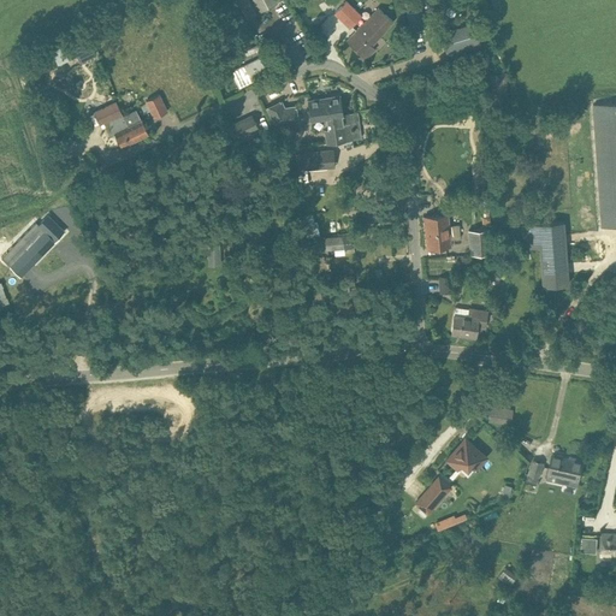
[(226,0),(238,22),(277,3),(274,0),(226,0)]
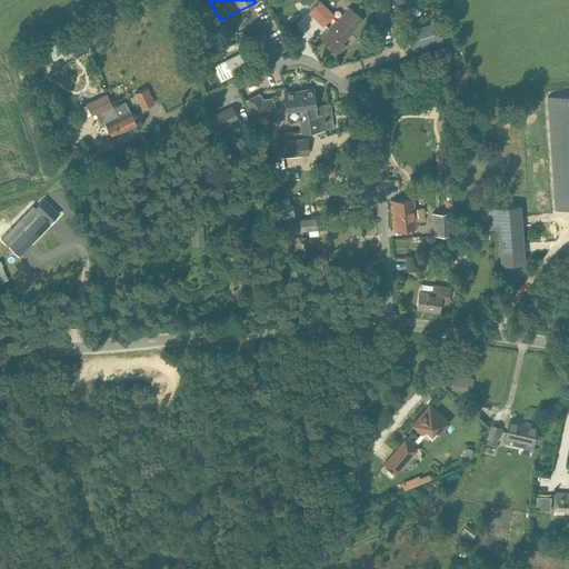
[(333,15),(320,1),(309,12),(322,26),(333,15)]
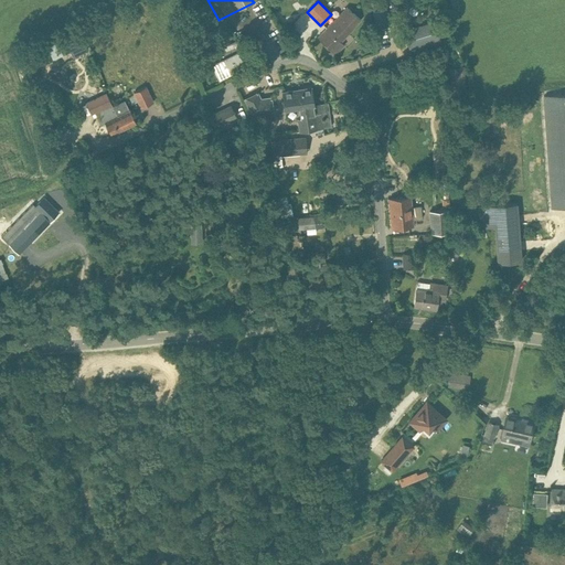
[(377,29),(390,27),(385,2),(373,4),(377,29)]
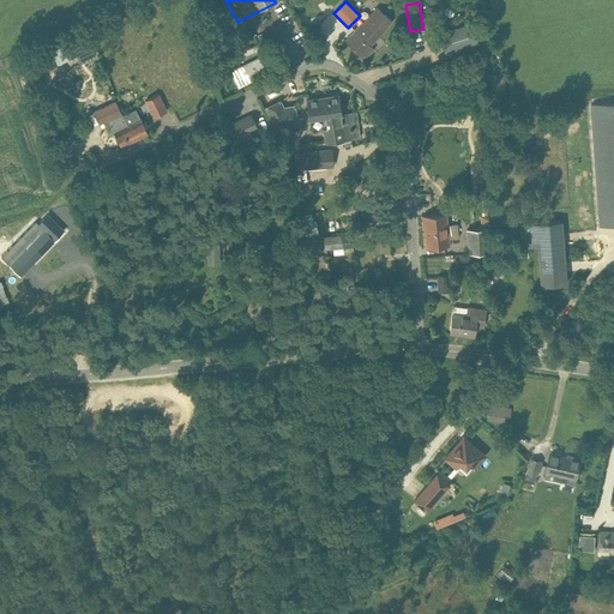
[(392,23),(379,8),(345,41),(363,59),(373,49),(369,44),(392,23)]
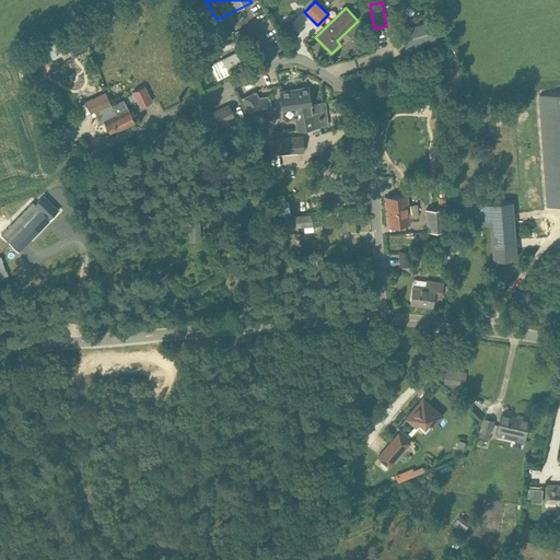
[(436,38),(431,21),(401,30),(406,47),(436,38)]
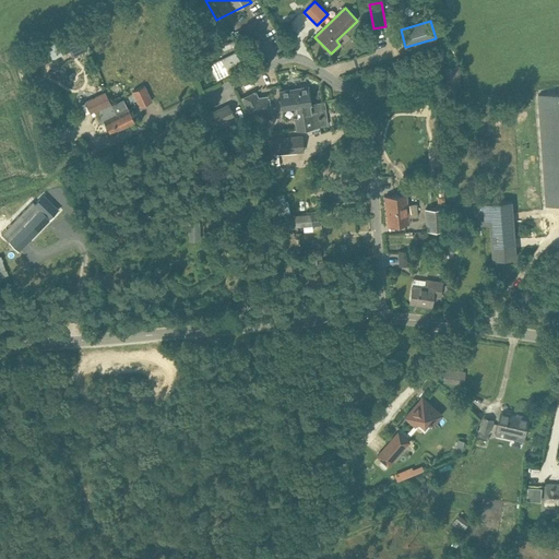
[(46,44),(52,59),(86,44),(79,28),(46,44)]
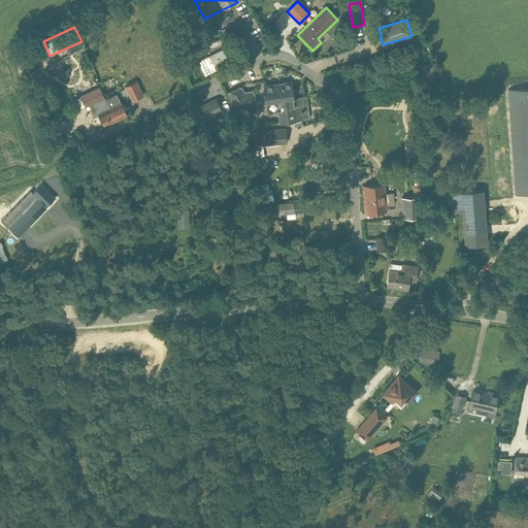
[(221,38),(206,45),(217,66),(231,59),(221,38)]
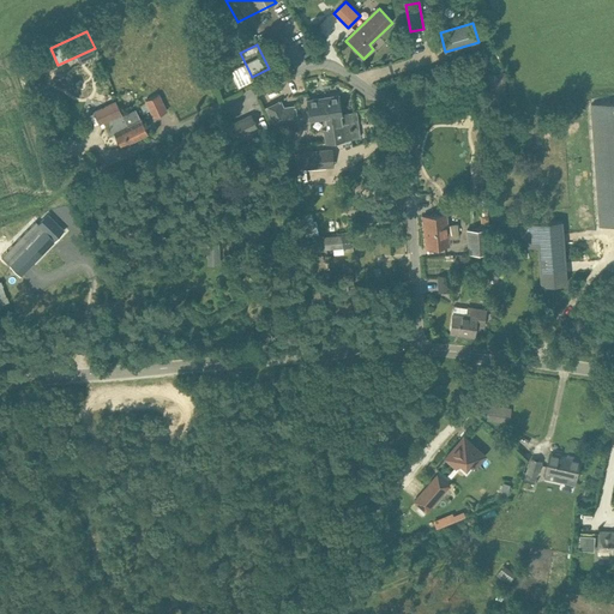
[(230,70),(238,84),(252,77),(240,53),(226,60),(230,70)]
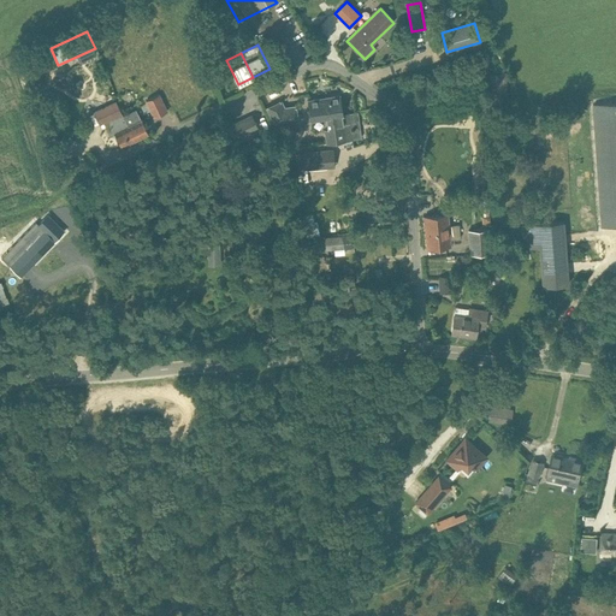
[(100,108),(94,112),(99,124),(102,123),(110,136),(114,134),(122,147),(125,146),(135,141),(123,116),(116,101),(116,102),(112,94),(96,101),(100,108)]
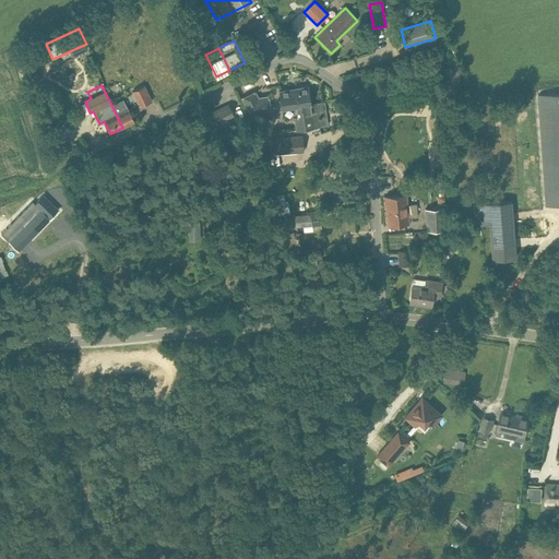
[(132,91),(140,107),(152,102),(144,85),(132,91)]
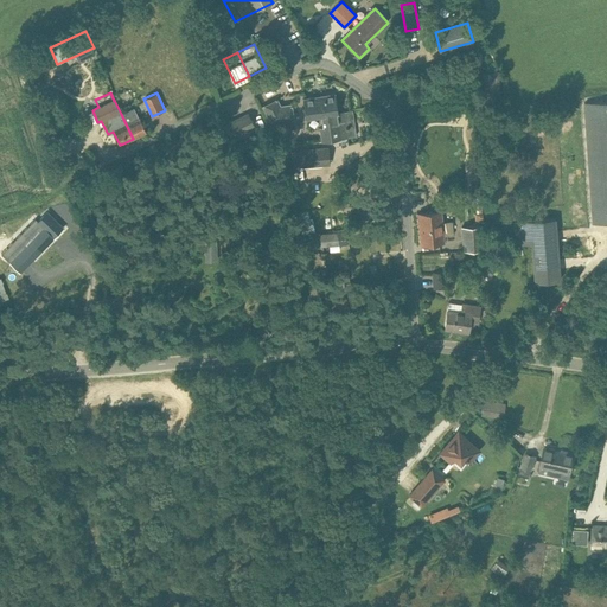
[(304,100),(306,117),(321,115),(321,114),(326,113),(326,114),(337,113),(334,94),(304,100)]
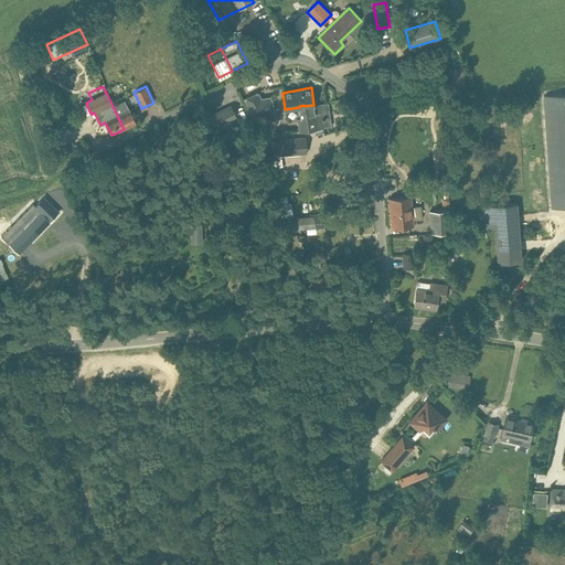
[(245,98),(253,115),(273,112),(270,97),(260,98),(257,92),(245,98)]
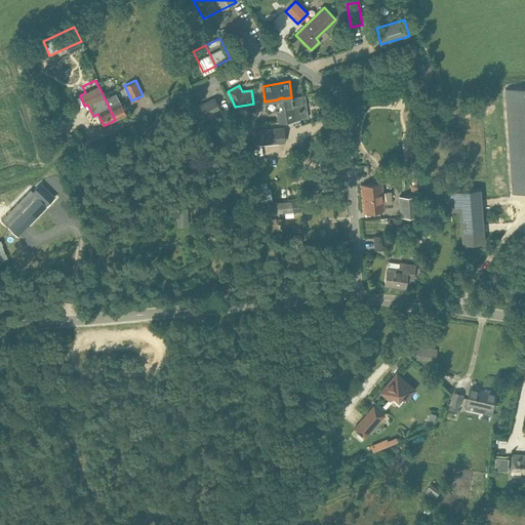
[(524,88),(508,89),(514,194),(524,193),(524,88)]
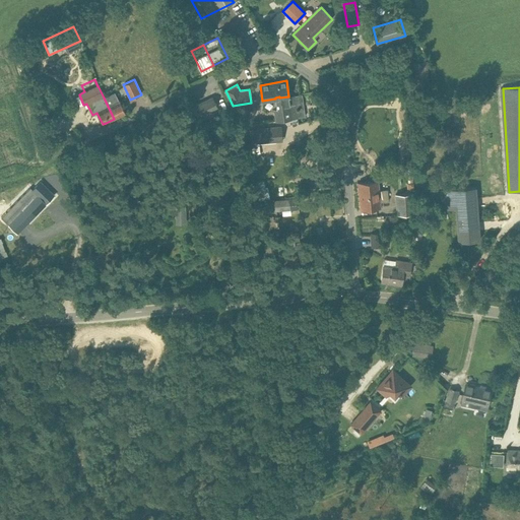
[(114,119),(125,113),(120,101),(119,102),(116,94),(110,98),(109,94),(104,98),(114,119)]
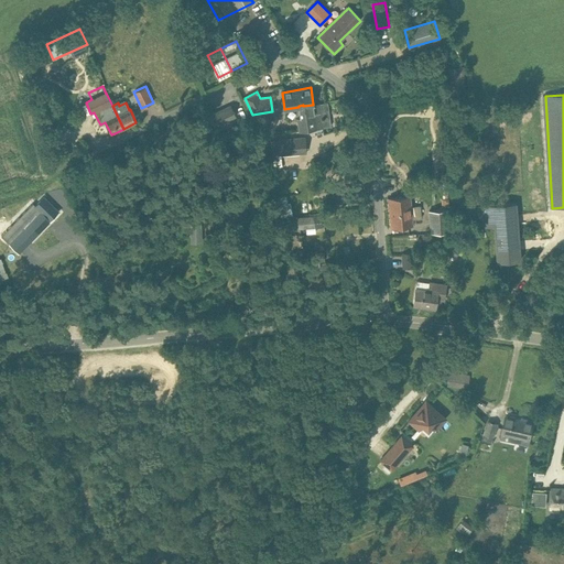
[(321,129),(321,128),(323,127),(321,108),(313,109),(313,105),(303,106),(303,105),(299,106),(299,107),(300,118),(296,119),(299,131),(313,129),(314,130),(315,131),(320,130),(321,129)]
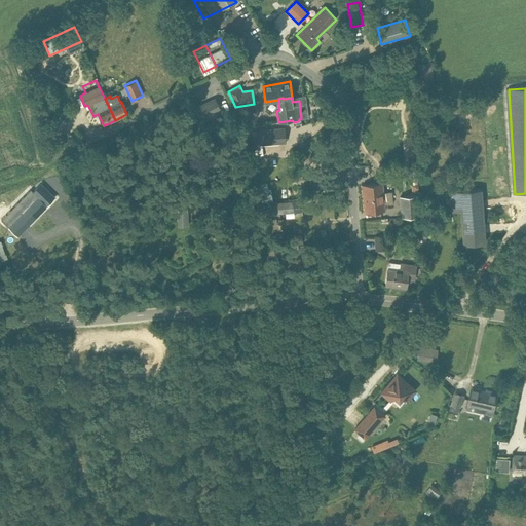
[(200,106),(205,116),(220,109),(215,99),(200,106)]
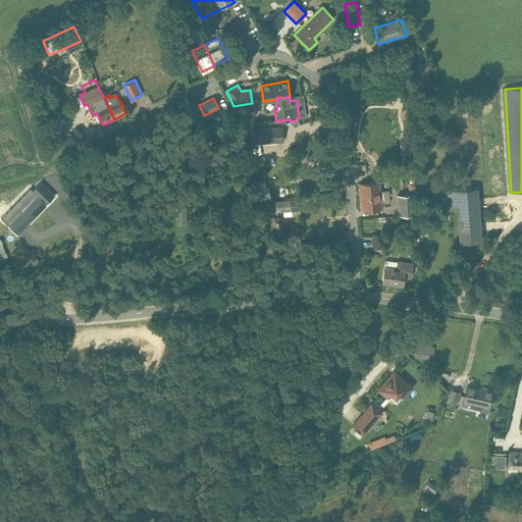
[(256,129),(258,145),(283,143),(281,127),(256,129)]
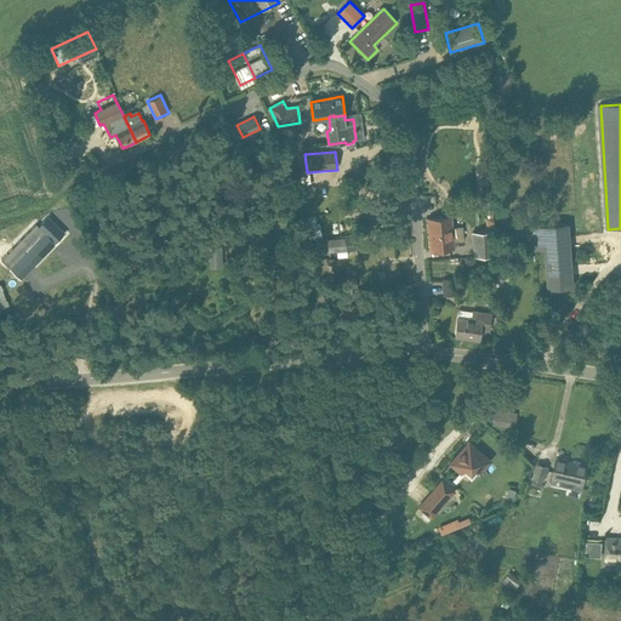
[(45,233),(32,246),(43,256),(60,239),(63,234),(50,221),(51,220),(49,216),(39,226),(45,233)]
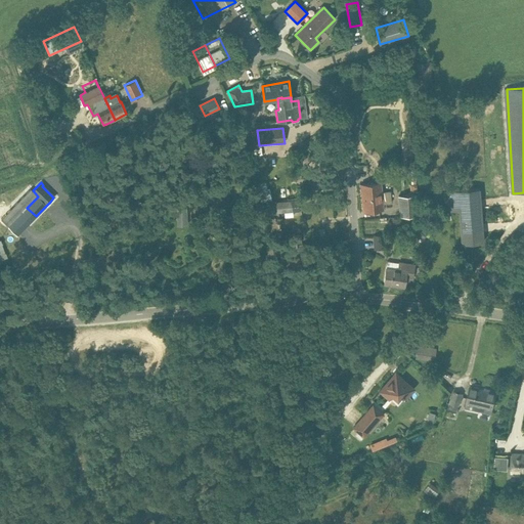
[(383,209),(381,182),(360,184),(363,211),(383,209)]
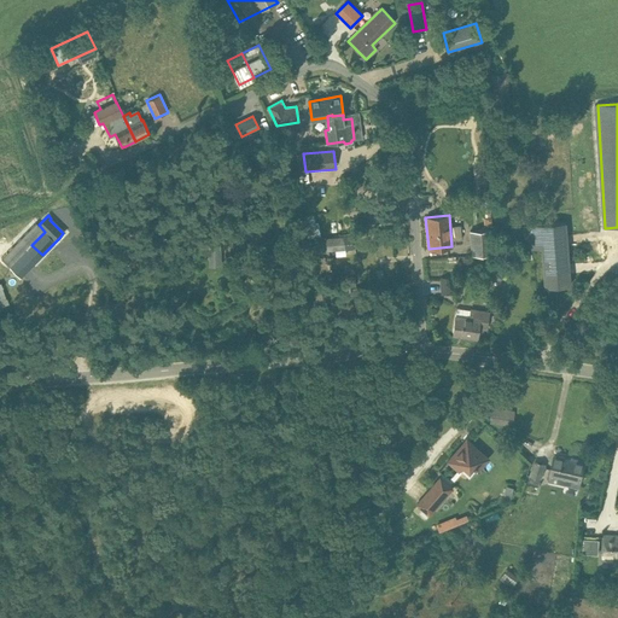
[(308,235),(321,235),(320,222),(308,222),(308,235)]
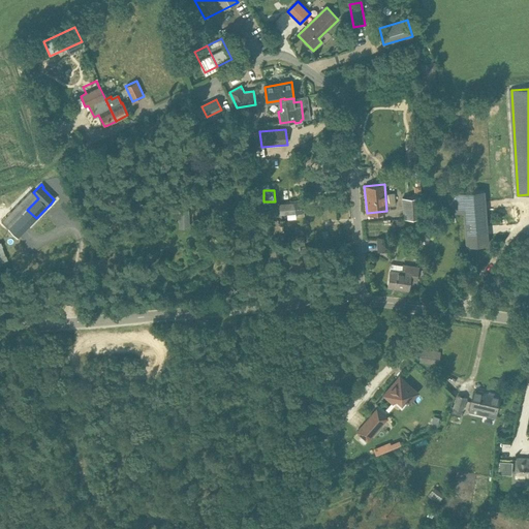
[(461,192),(448,193),(449,213),(463,212),(465,246),(488,244),(484,191),(461,192)]
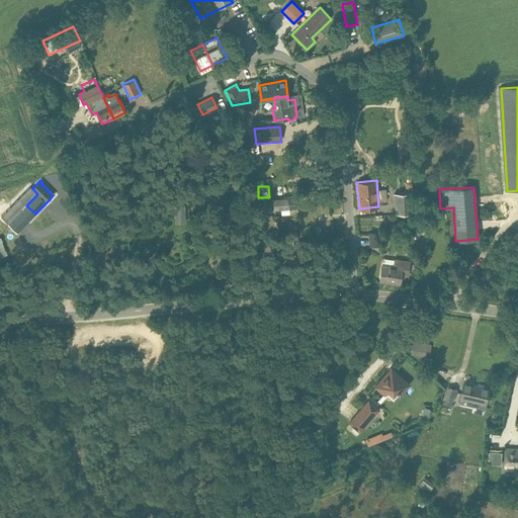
[(413,212),(412,193),(394,194),(395,206),(401,206),(401,213),(413,212)]
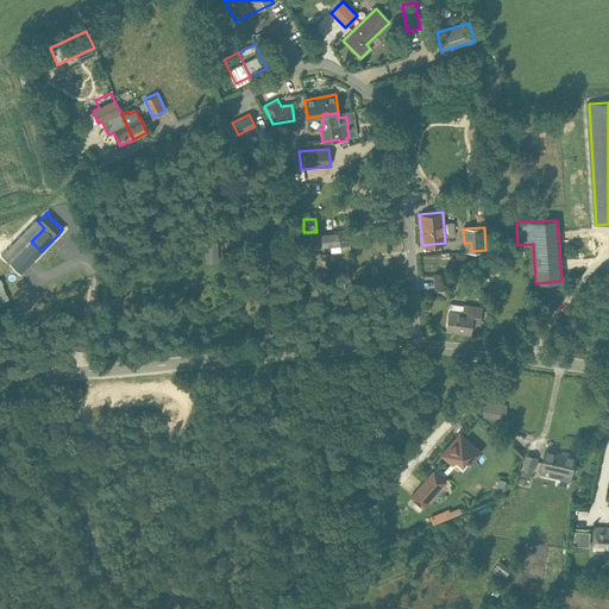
[(346,233),(321,236),(322,248),(349,245),(346,233)]
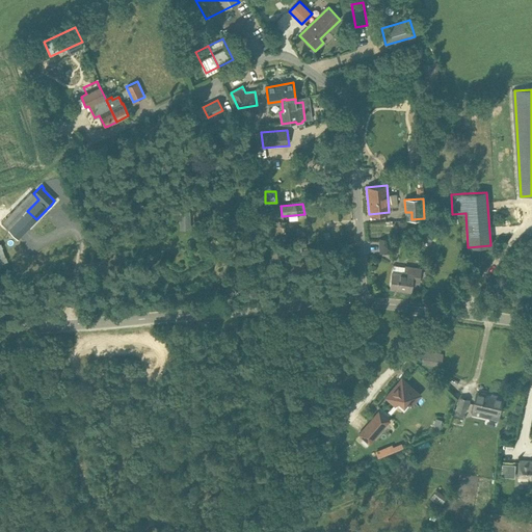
[(389,253),(389,239),(379,239),(379,253),(389,253)]
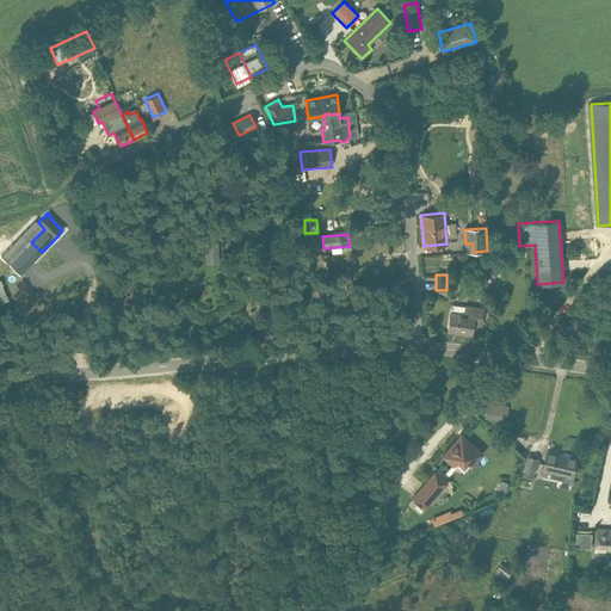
[(0,278),(0,303),(10,300),(1,278),(0,278)]
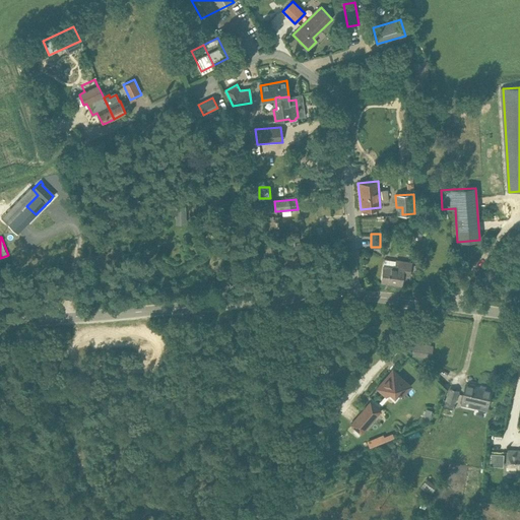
[(381,281),(401,284),(402,275),(409,276),(411,263),(396,261),(395,268),(383,266),(381,281)]
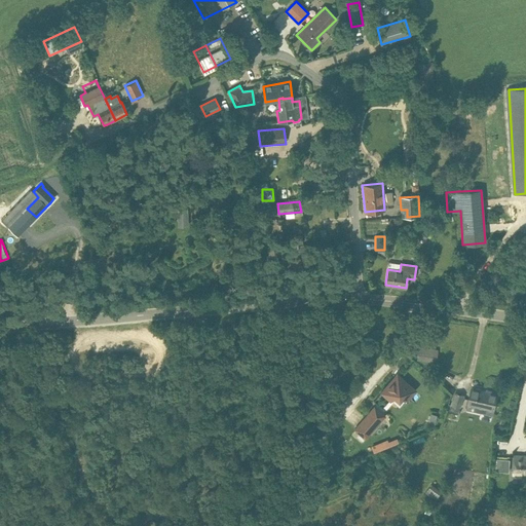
[(438,350),(419,347),(417,358),(436,361),(438,350)]
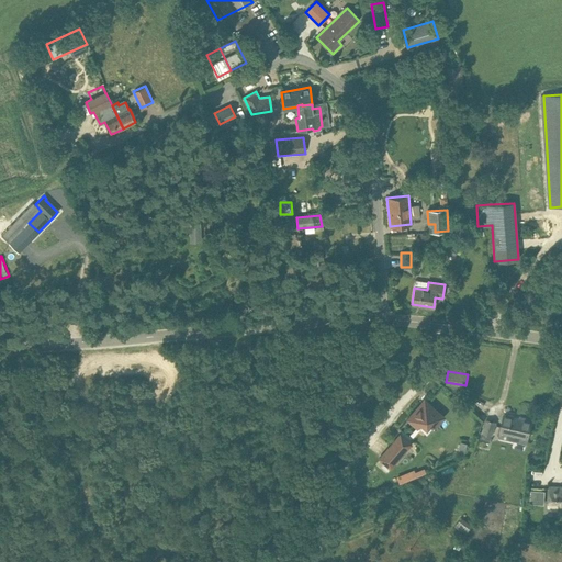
[(424,400),(407,419),(417,428),(420,424),(426,428),(430,423),(435,427),(444,416),(424,400)]
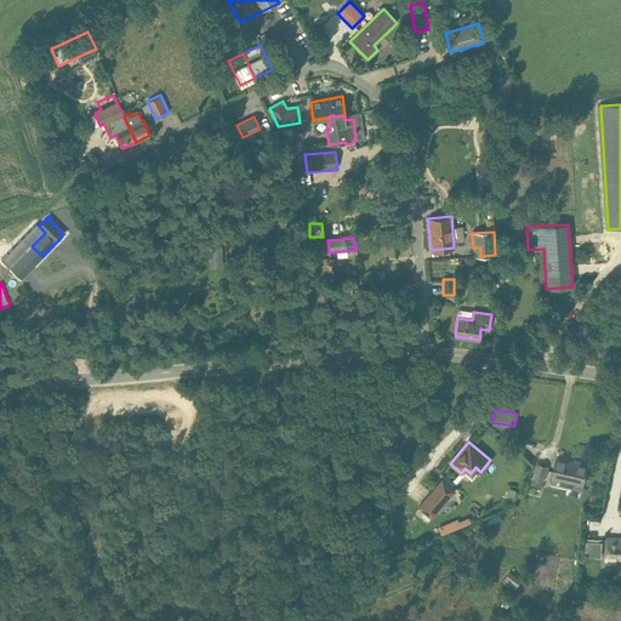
[(579,463),(557,459),(551,484),(568,488),(569,480),(584,483),(588,463),(579,461),(579,463)]
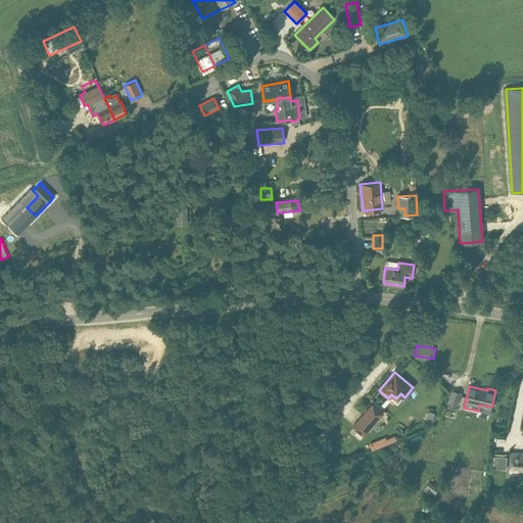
[(462,393),(453,390),(446,408),(456,411),(458,406),(459,406),(462,393)]
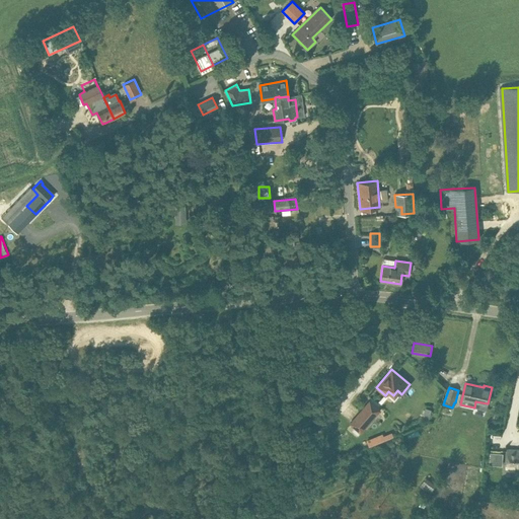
[(379,411),(369,401),(350,424),(360,433),(379,411)]
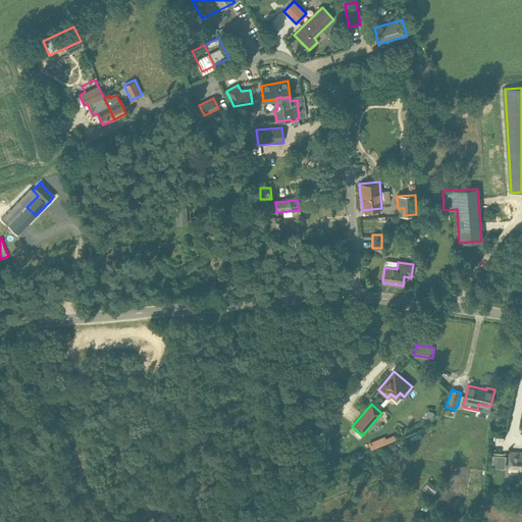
[(521,453),(510,453),(509,473),(517,473),(518,470),(521,470),(521,453)]
